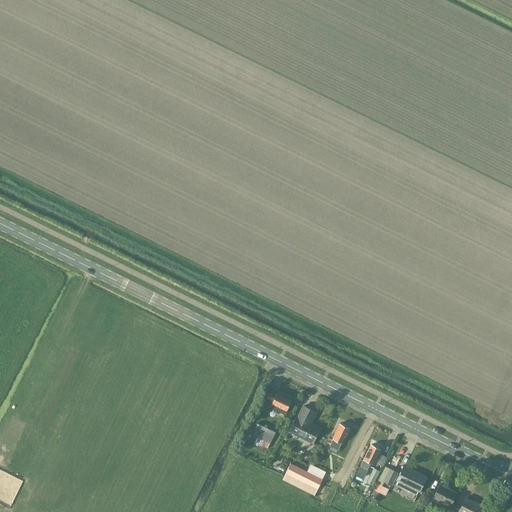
[(291,400),(276,393),(262,386),(257,398),(265,402),(262,409),(269,412),(271,408),(283,414),(285,410),(291,400)]
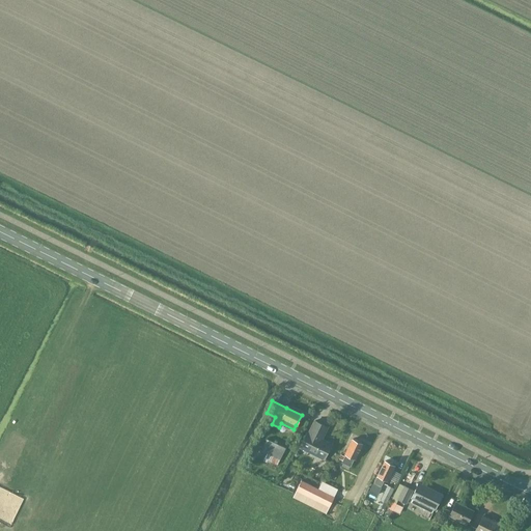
[(314,421),(309,431),(306,430),(299,448),(324,460),(332,444),(322,440),(327,427),(314,421)]
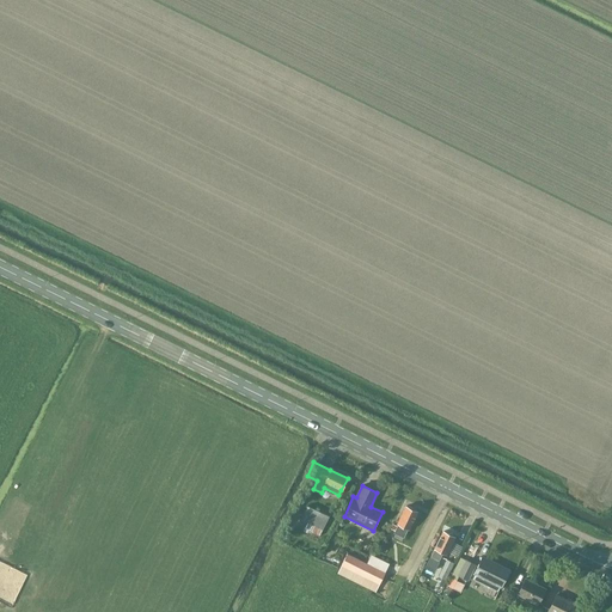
[(307,533),(308,532),(319,537),(329,516),(307,507),(301,520),(307,524),(304,532),(307,533)]
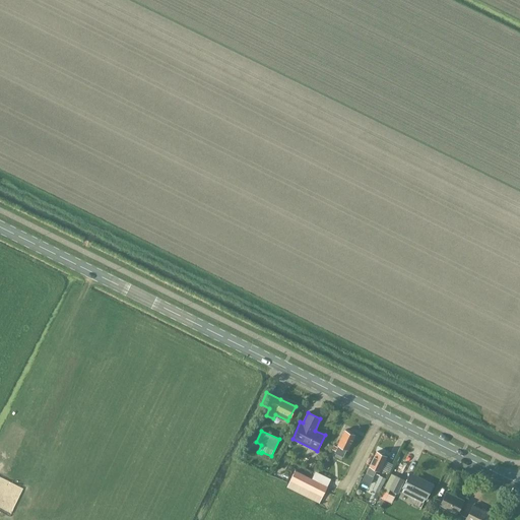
[(337,446),(338,446),(337,447),(335,451),(334,453),(342,457),(346,450),(347,450),(354,435),(344,431),(337,446)]
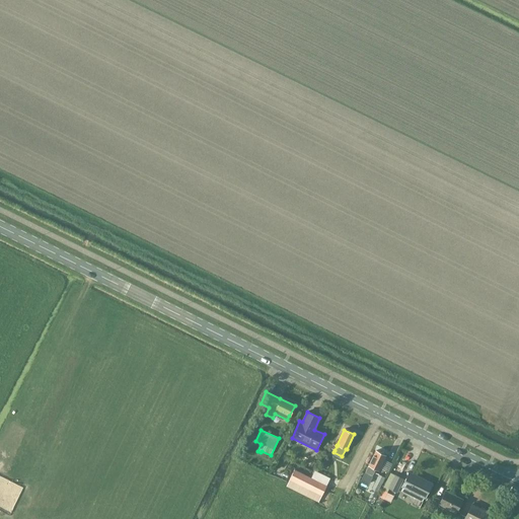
[(378,470),(385,456),(375,451),(368,466),(365,472),(361,479),(368,484),(372,476),(376,469),(378,470)]
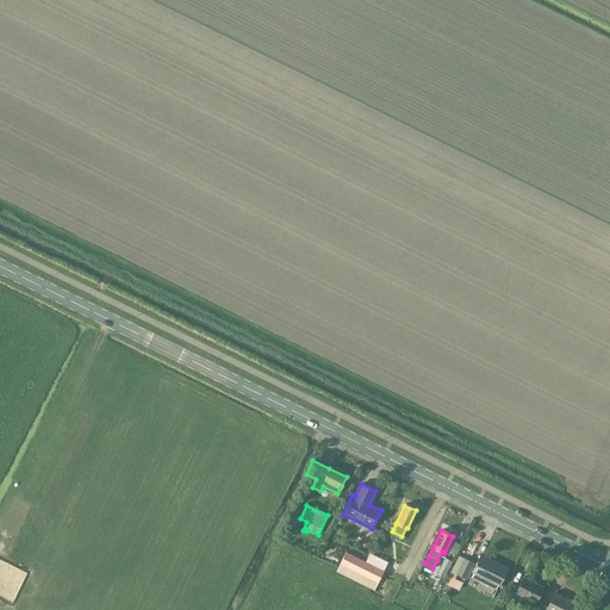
[(365,561),(346,552),(336,572),(374,591),(388,562),(369,553),(365,561)]
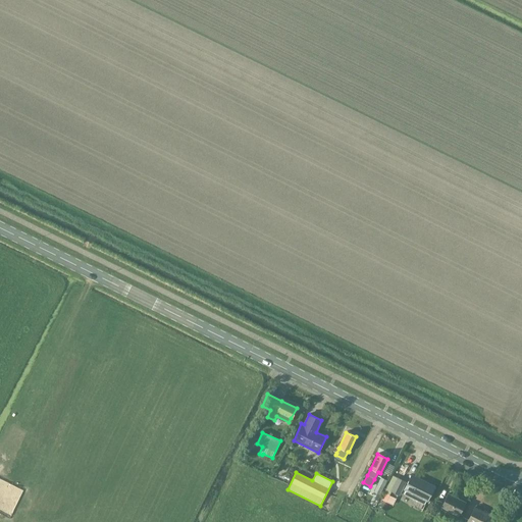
[(390,491),(398,494),(405,481),(393,475),(383,494),(388,497),(390,491)]
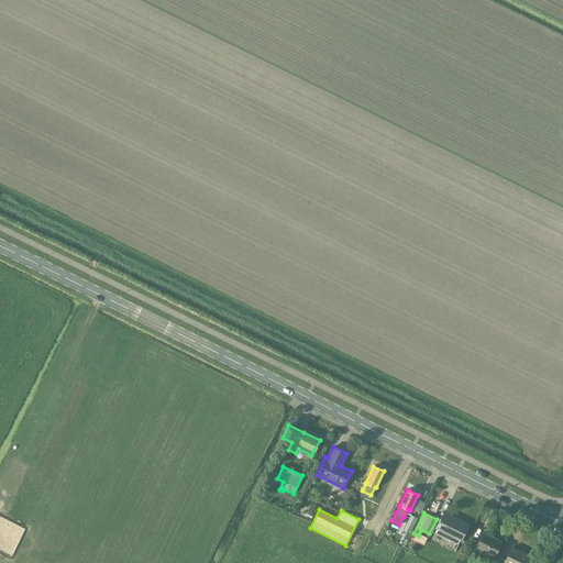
[(437,530),(435,533),(457,543),(459,541),(461,541),(468,525),(443,512),(435,529),(437,530)]
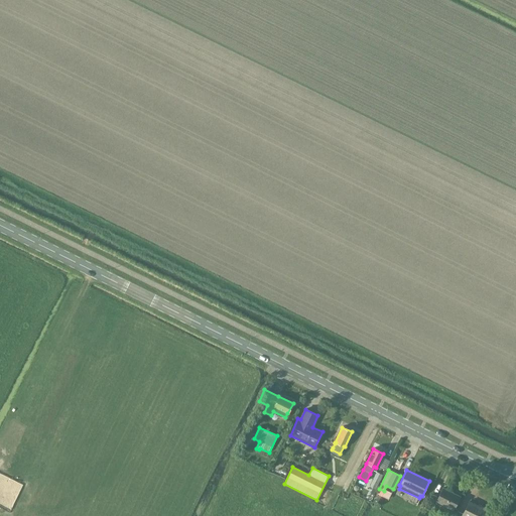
[(376,472),(369,486),(373,488),(376,489),(383,475),(376,472)]
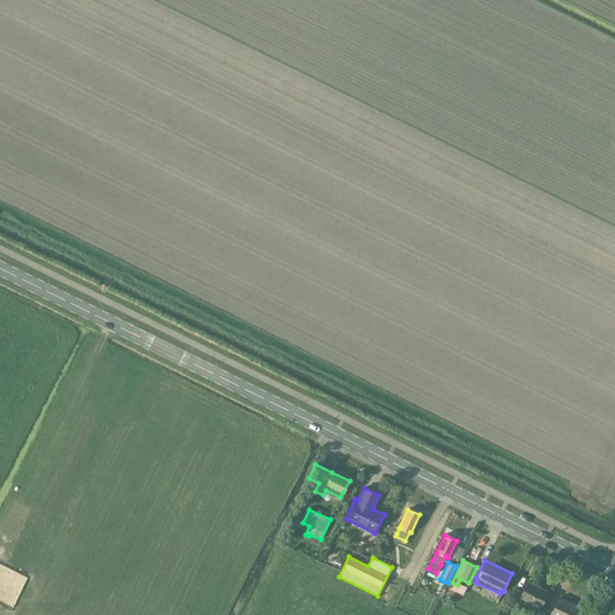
[(507,602),(515,607),(520,598),(541,608),(548,592),(527,581),(521,592),(514,589),(507,602)]
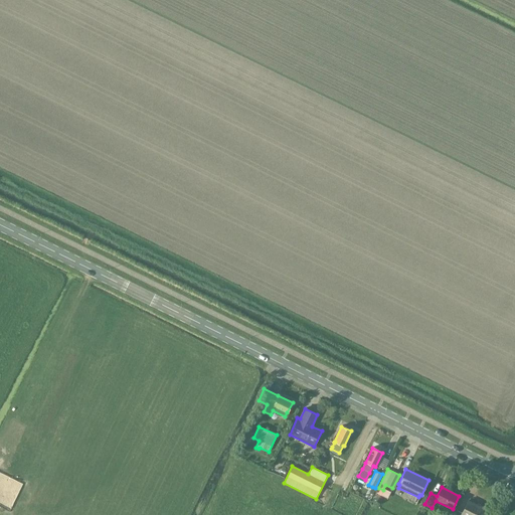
[(462,513),(461,514),(484,514),(487,510),(468,501),(462,513)]
